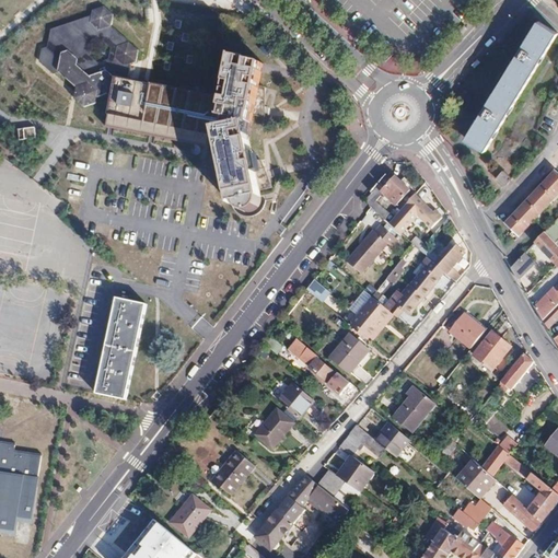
[(128,64),(134,60),(137,48),(109,24),(112,13),(103,4),(91,9),(90,14),(49,27),(47,41),(46,45),(41,47),(37,60),(51,72),(57,70),(76,86),(73,97),(82,106),(94,103),(95,96),(106,93),(112,97),(106,121),(202,140),(218,143),(229,200),(258,195),(253,173),(242,120),(247,121),(251,106),(259,62),(231,57),(223,96),(144,81),(126,78),(128,64)]
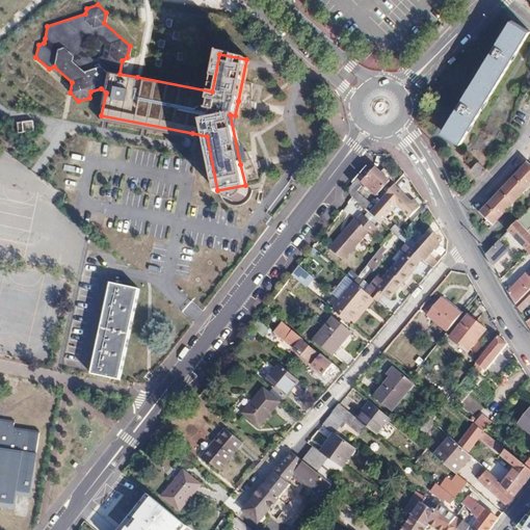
[(509,18),(441,130),(459,141),(528,29),(509,18)]
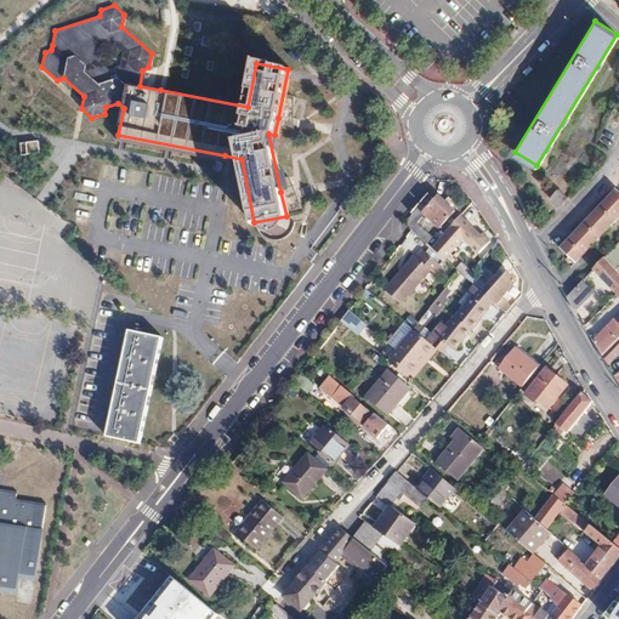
[(37,140),(18,142),(20,153),(38,151),(37,140)]
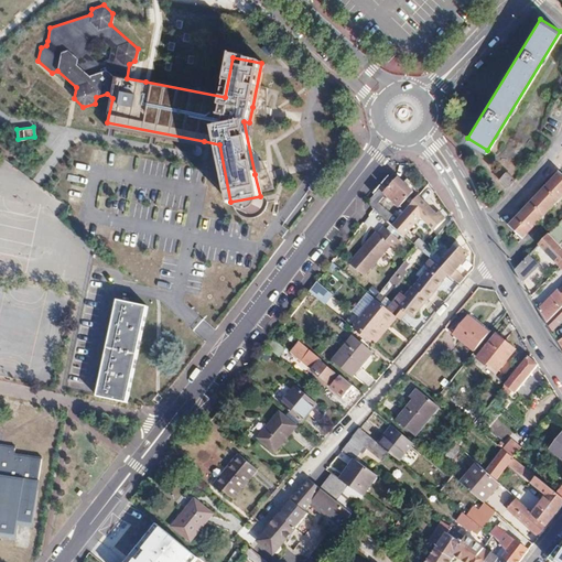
[(561,192),(561,173),(559,170),(507,224),(520,236),(561,192)]
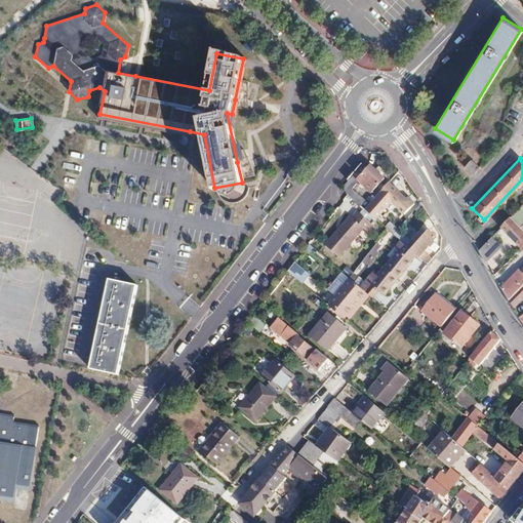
[(478,166),(470,159),(463,165),(472,172),(478,166)]
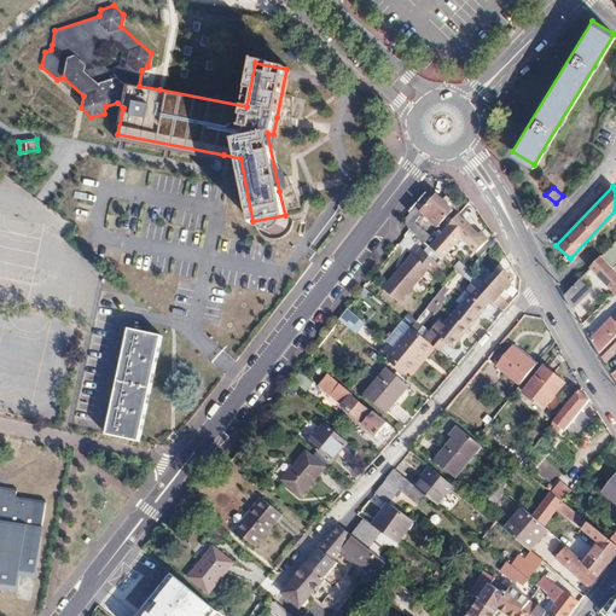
[(429,189),(401,221),(405,225),(429,245),(433,239),(413,221),(420,211),(435,225),(451,208),(447,204),(441,199),(429,189)]
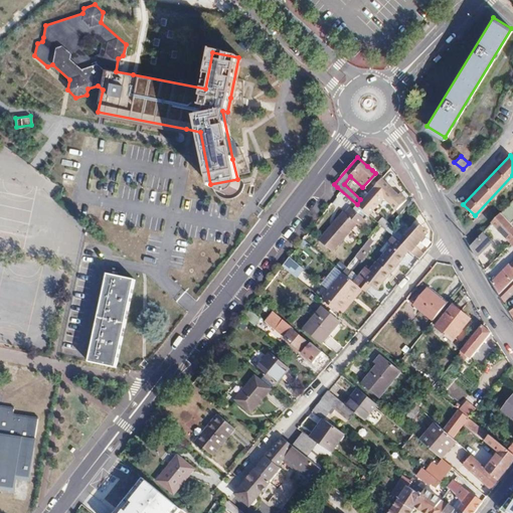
[(382,175),(360,199),(357,204),(361,207),(363,205),(369,211),(383,197),(390,205),(393,202),(398,206),(403,200),(404,202),(407,199),(399,191),(397,193),(384,182),(387,179),(382,175)]
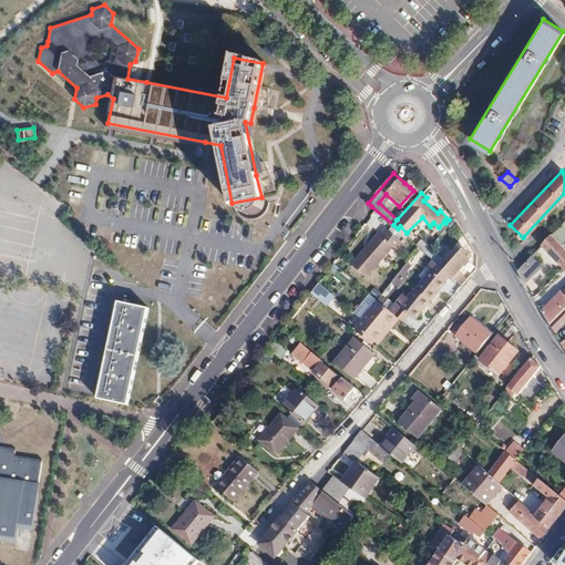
[(564,239),(564,217),(550,234),(561,245),(564,239)]
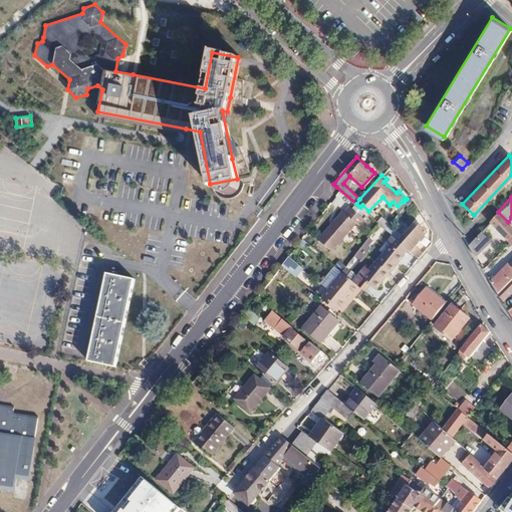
[(341,211),(317,239),(329,250),(354,223),(357,225),(363,219),(348,205),(343,212),(341,211)]
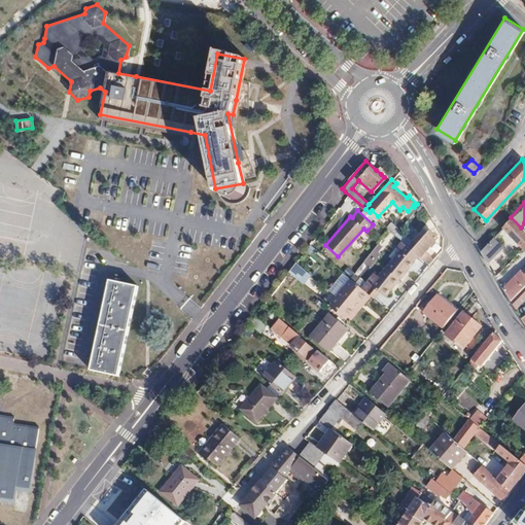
[(383,219),(380,222),(388,230),(394,235),(398,229),(385,217),(383,219)]
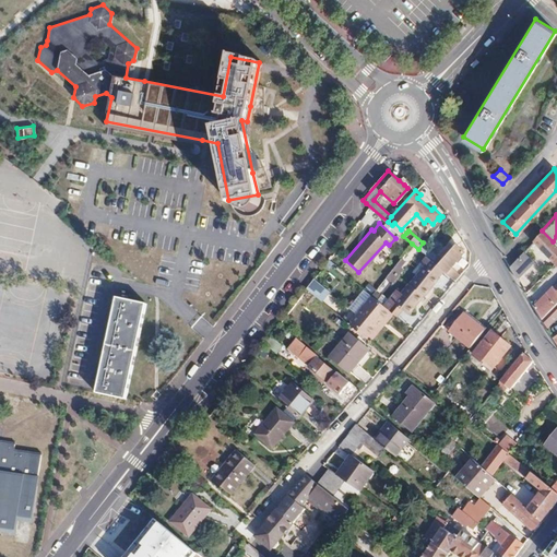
[(532,241),(553,263),(556,258),(556,246),(553,241),(542,230),(532,241)]
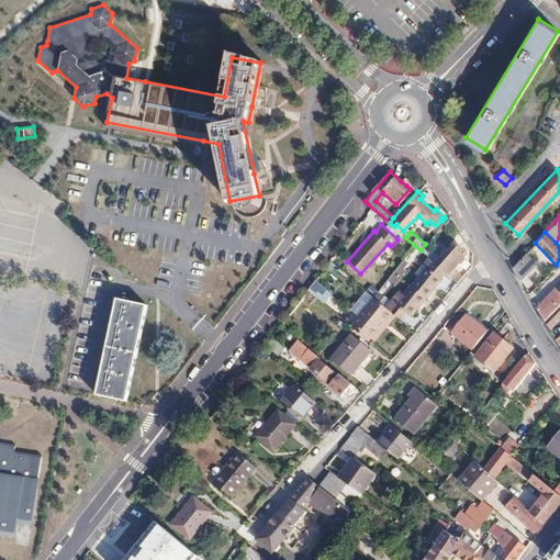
[(425,244),(421,250),(429,258),(446,272),(447,273),(452,268),(466,253),(458,246),(444,261),(425,244)]
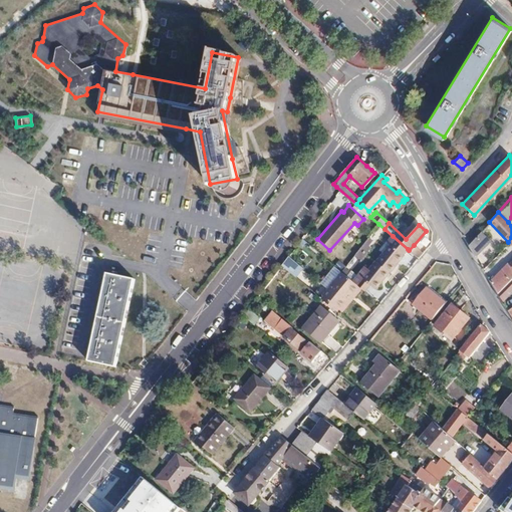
[(491,238),(482,229),(469,242),(475,255),(491,238)]
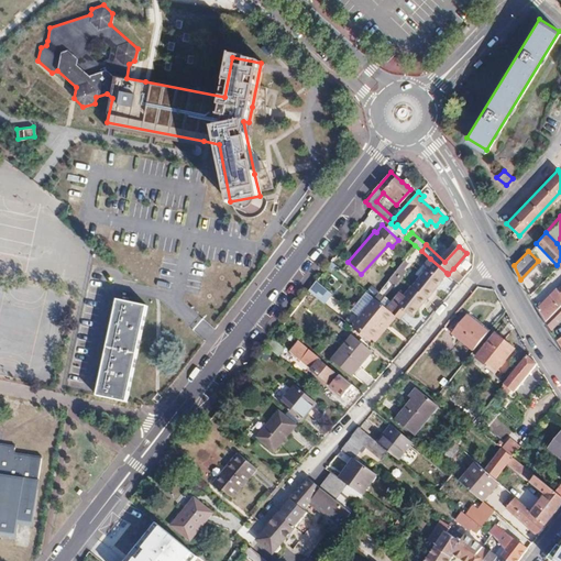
[(410,286),(396,304),(410,316),(425,297),(426,298),(442,278),(447,273),(430,259),(425,264),(427,266),(411,286),(410,286)]
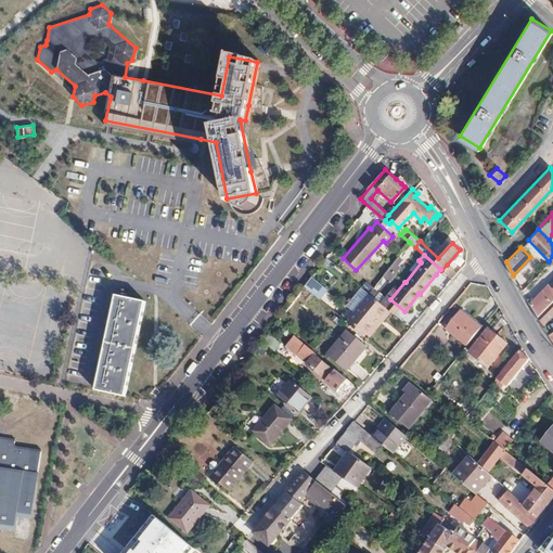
[(547,283),(528,303),(532,309),(537,316),(552,298),(552,256),(549,261),(552,265),(552,285),(551,287),(547,283)]
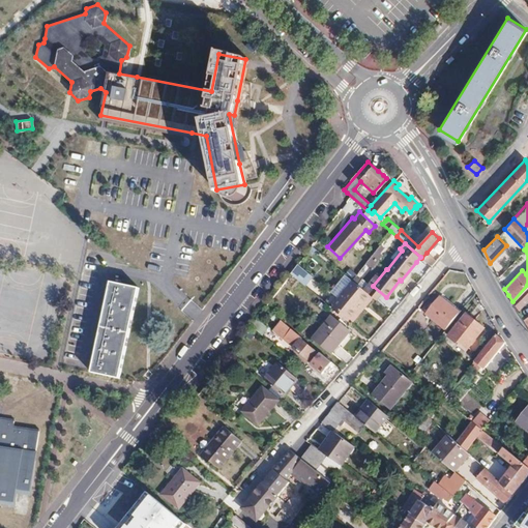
[(381,254),(376,248),(370,256),(364,262),(371,267),(381,254)]
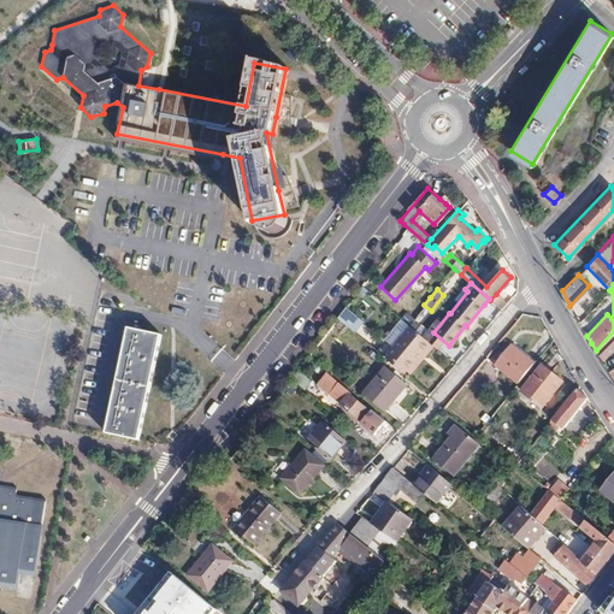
[(344,306),(336,318),(354,331),(362,319),(344,306)]
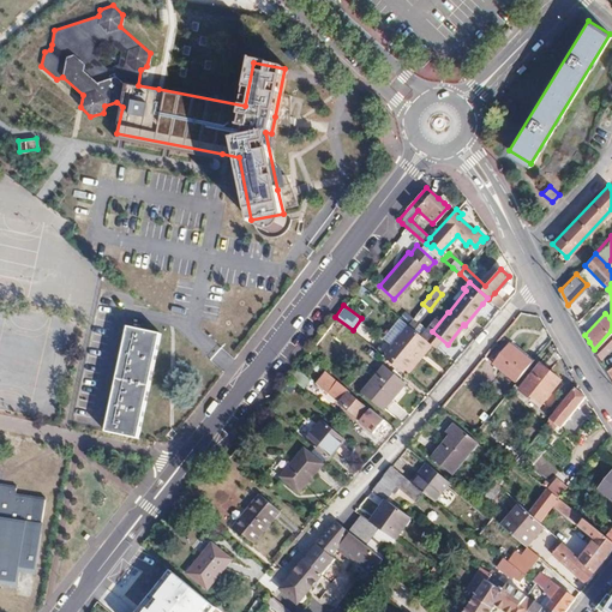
[(159,333),(127,325),(105,430),(136,436),(159,333)]
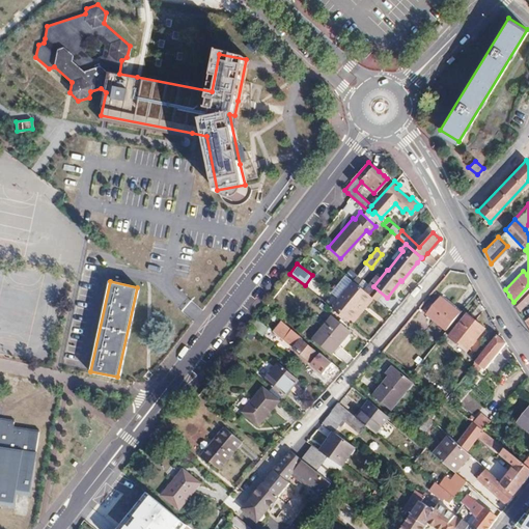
[(370,296),(353,281),(332,305),(333,305),(347,317),(361,301),(364,303),(370,296)]
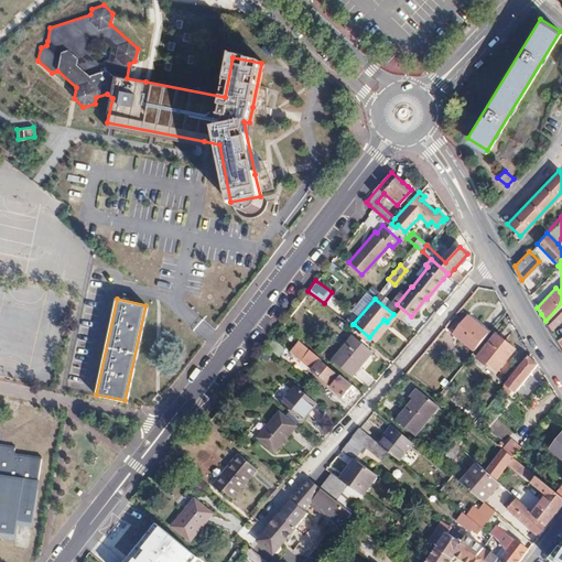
[(561,317),(561,303),(546,321),(549,326),(551,330),(561,317)]
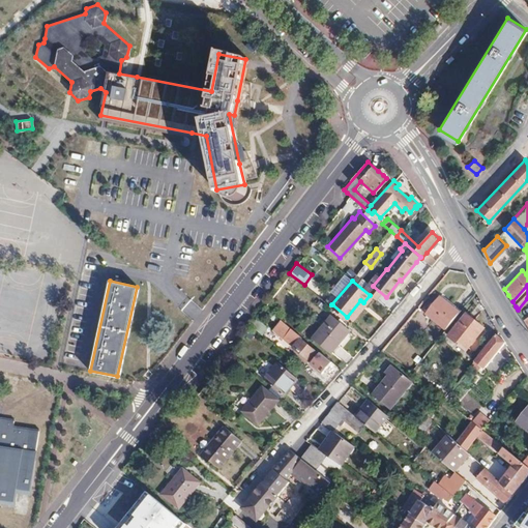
[(444,328),(458,312),(438,295),(424,312),(444,328)]
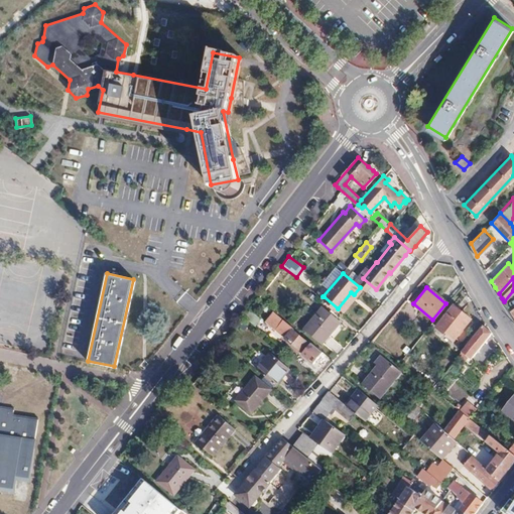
[(338,308),(340,310),(341,310),(354,294),(351,292),(338,308)]
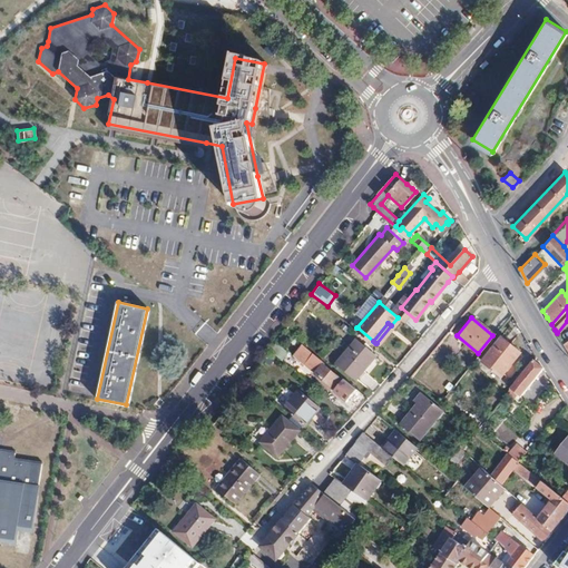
[(355,331),(373,345),(375,343),(373,341),(358,327),(355,331)]
